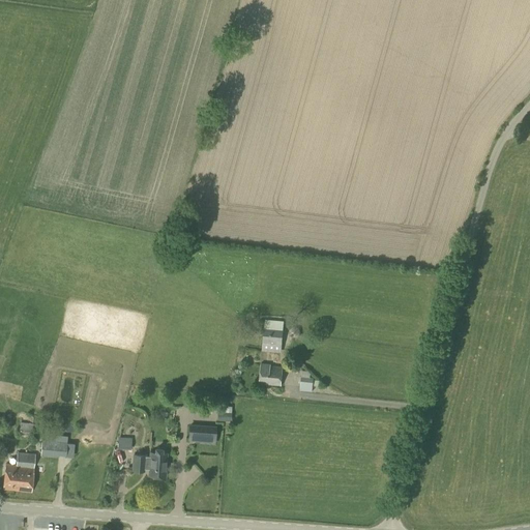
[(267,320),(267,328),(286,328),(286,320),(267,320)]
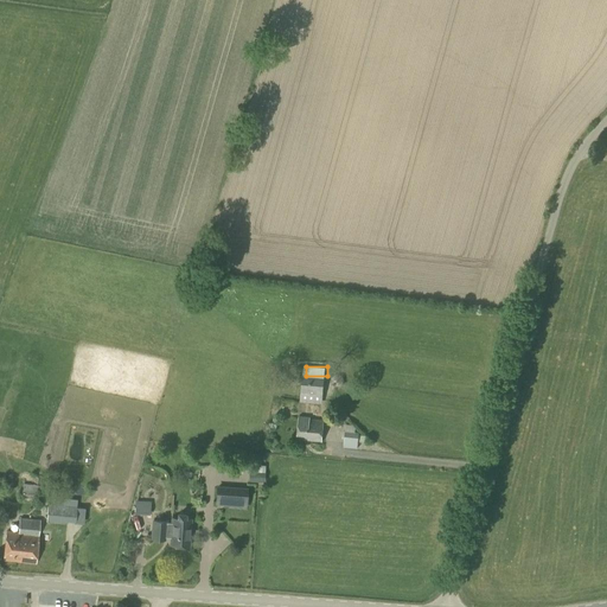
[(337,388),(338,388),(339,388),(339,387),(340,387),(342,387),(342,385),(343,384),(343,383),(343,382),(343,381),(343,379),(343,378),(343,377),(342,377),(342,376),(340,376),(339,376),(339,375),(338,375),(337,375),(336,375),(334,375),(333,376),(332,376),(332,377),(331,377),(331,378),(331,379),(331,381),(330,381),(330,382),(331,382),(331,383),(331,384),(331,385),(332,385),(332,387),(333,387),(334,387),(334,388),(336,388),(337,388)]
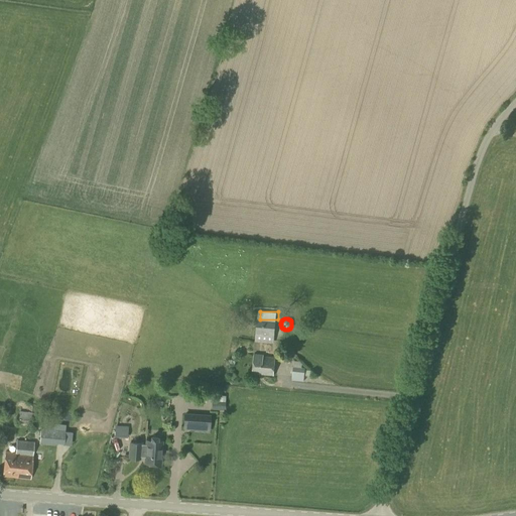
[(273,344),(275,323),(257,320),(254,342),(273,344)]
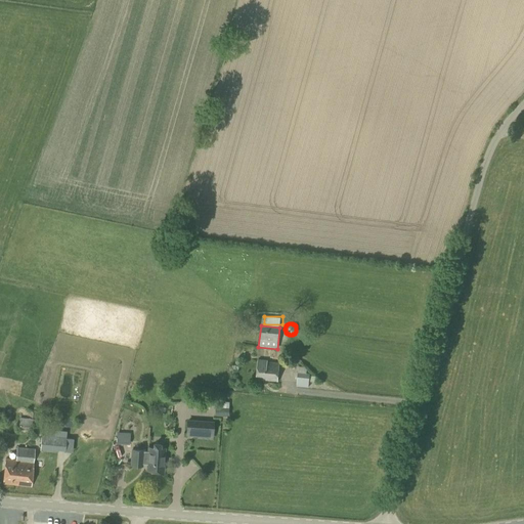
[(277,381),(279,363),(267,361),(267,359),(258,359),(256,379),(277,381)]
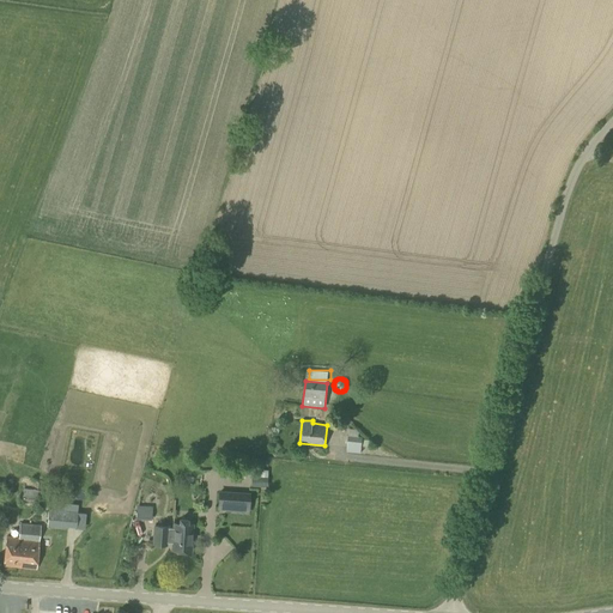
[(357,430),(349,430),(347,445),(360,447),(362,437),(359,437),(359,432),(357,430)]
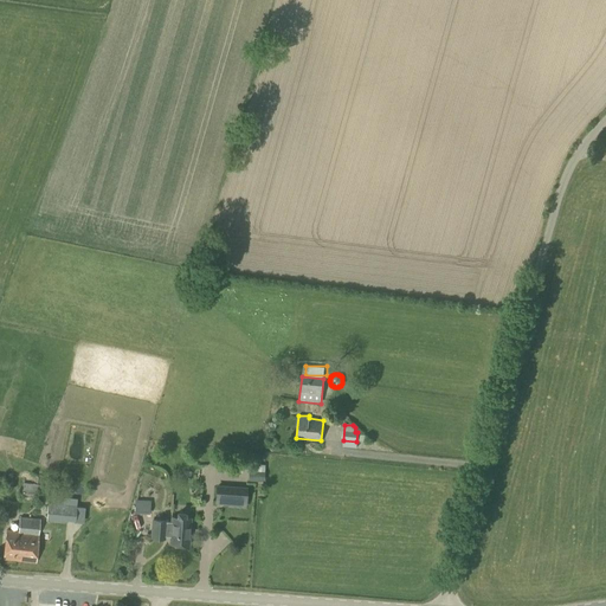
[(264,482),(264,471),(249,471),(247,481),(264,482)]
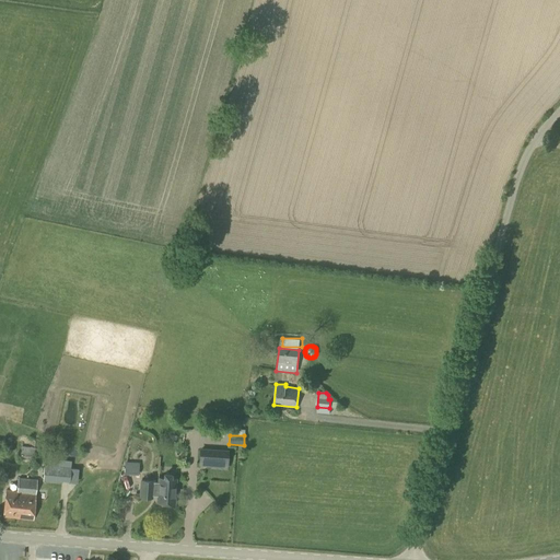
[(45,448),(21,446),(20,458),(44,462),(45,448)]
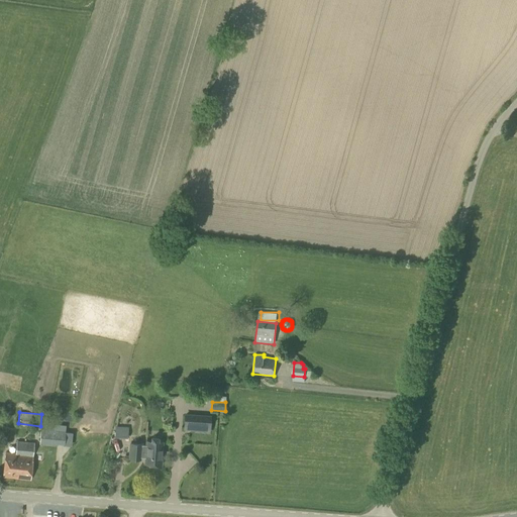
[(210,433),(211,415),(184,414),(183,430),(194,431),(194,432),(210,433)]
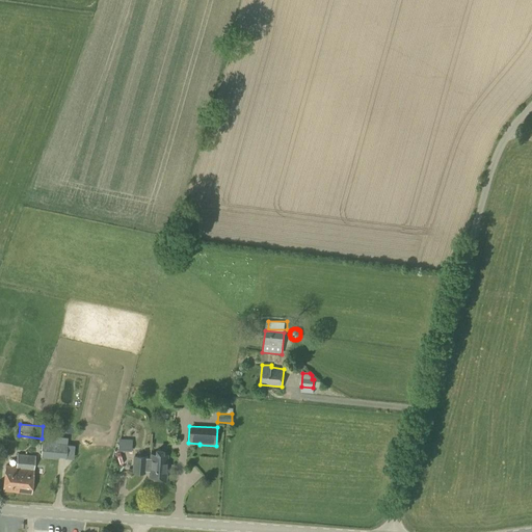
[(61,444),(61,436),(49,435),(49,443),(42,442),(40,457),(59,459),(59,457),(64,457),(63,459),(65,459),(67,444),(61,444)]
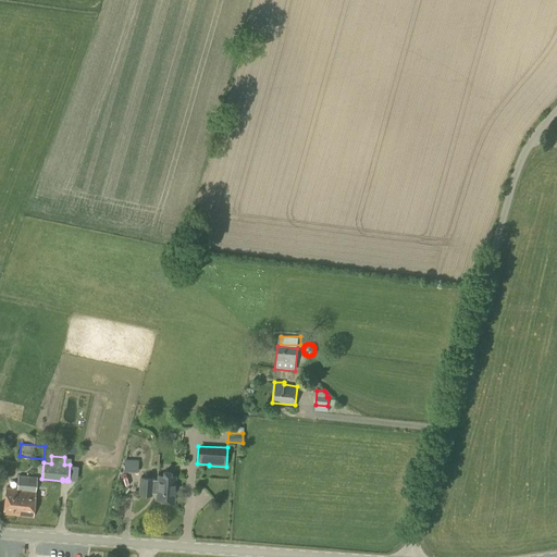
[(137,473),(138,460),(124,459),(123,472),(137,473)]
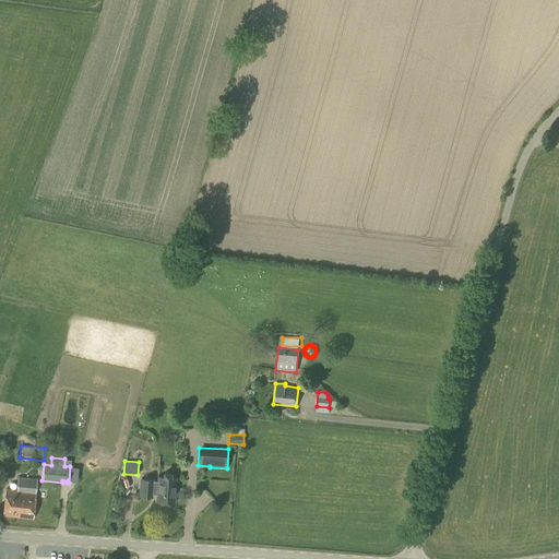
[(18,489),(7,488),(4,514),(33,518),(37,478),(19,476),(18,489)]
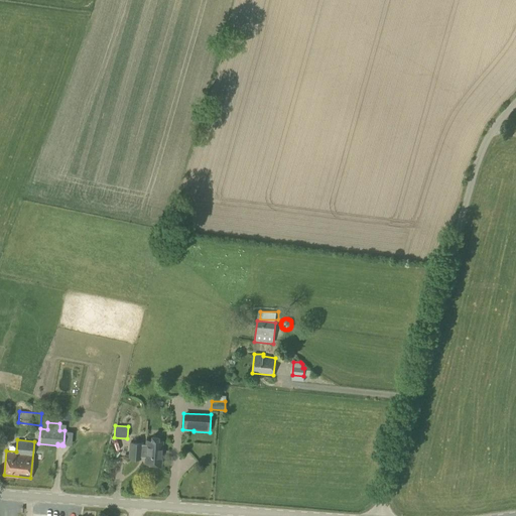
[(161,464),(162,440),(146,439),(146,443),(141,443),(141,442),(130,441),(129,457),(140,458),(140,456),(145,456),(145,463),(161,464)]
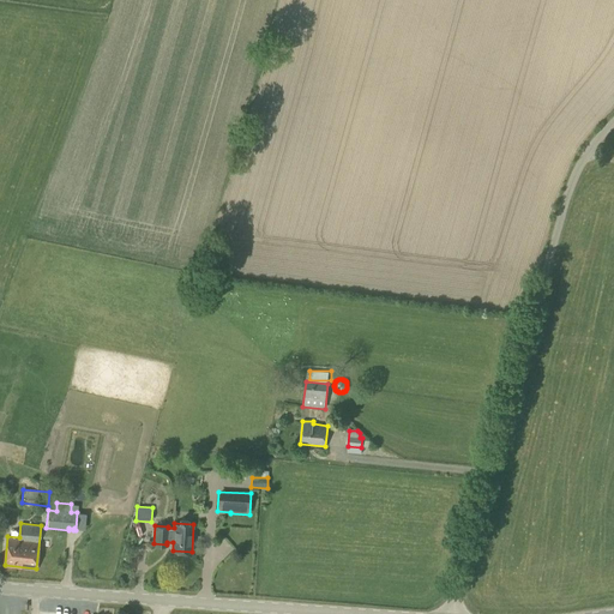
All buildings are outlined.
